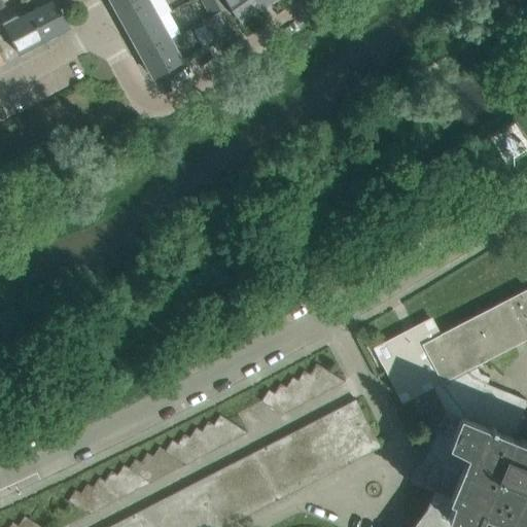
[(40,7),(28,13),(42,41),(69,27),(55,0),(44,0),(38,4),(40,7)]
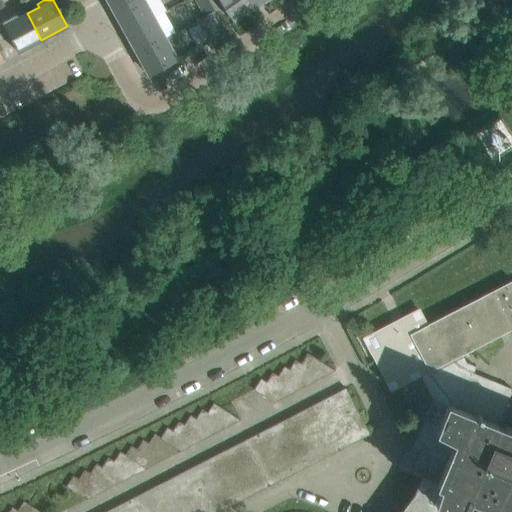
[(107,0),(114,12),(136,0),(107,0)]
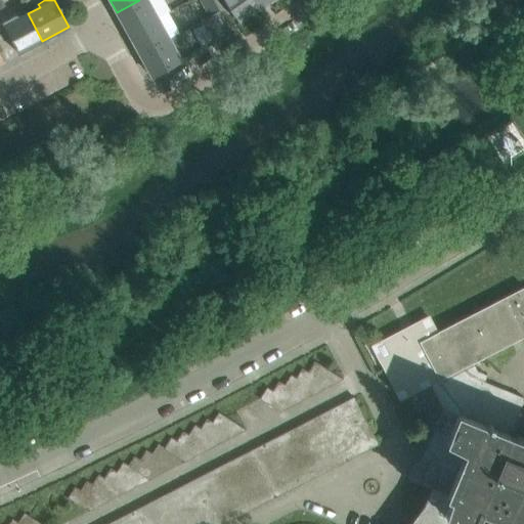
[(146,0),(139,0),(117,12),(129,34),(157,18),(146,0)]
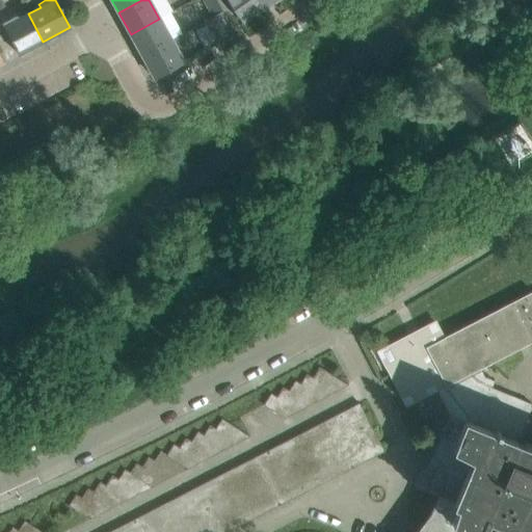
[(216,0),(203,0),(212,17),(222,10),(216,0)]
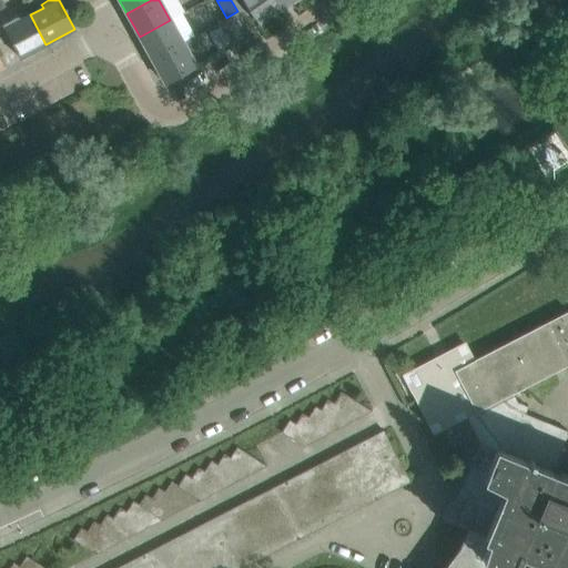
[(274,0),(241,0),(260,24),(281,9),(274,0)]
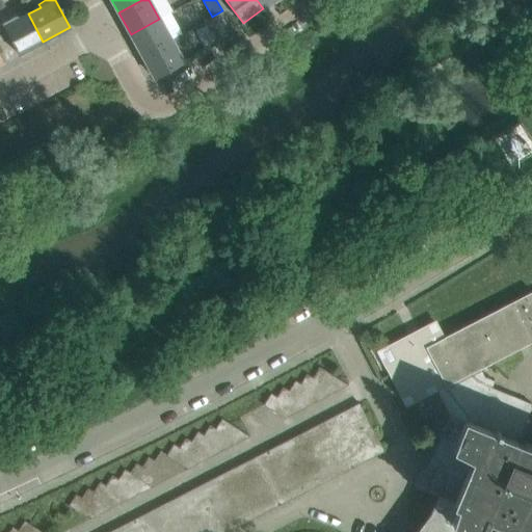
[(257,0),(263,8),(274,0),(257,0)]
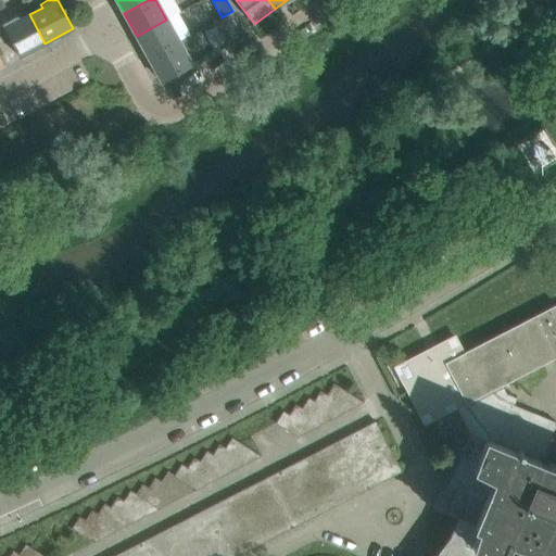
[(232,11),(222,17),(213,22),(224,42),(243,32),(232,11)]
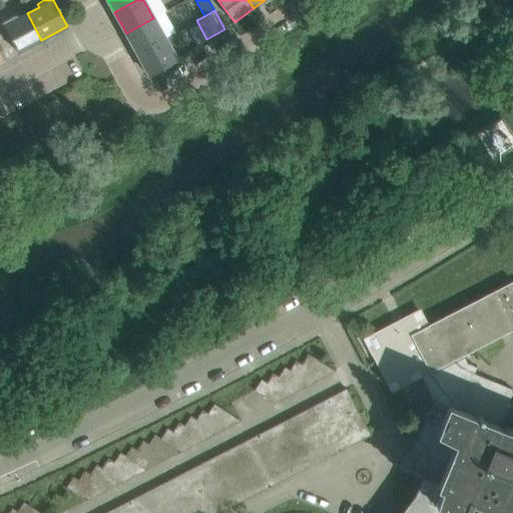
[(2,22),(8,35),(17,52),(41,40),(27,13),(18,18),(16,15),(2,22)]
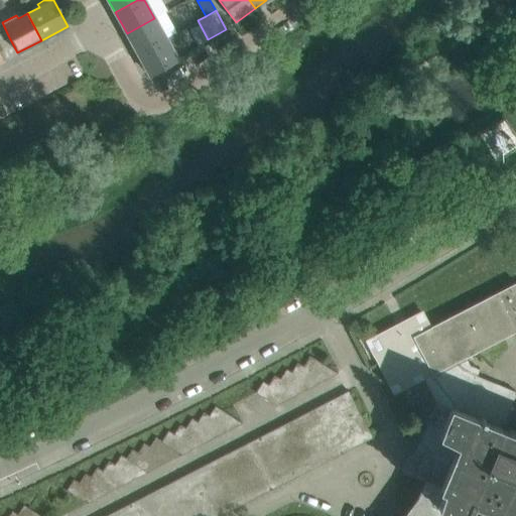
[(154,18),(127,33),(138,54),(166,39),(154,18)]
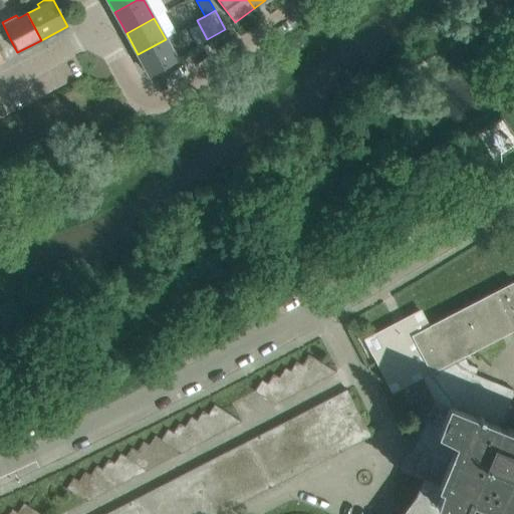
[(177,33),(166,39),(138,54),(150,75),(178,60),(172,49),(182,43),(177,33)]
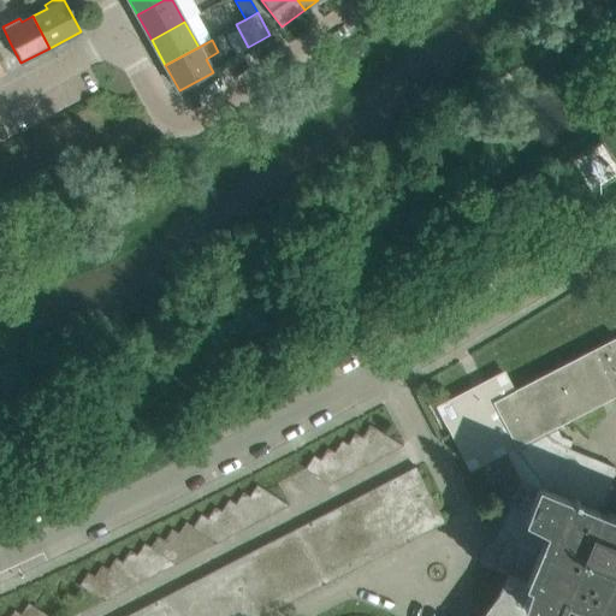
[(615,176),(609,165),(590,178),(597,189),(597,190),(615,177),(615,176)]
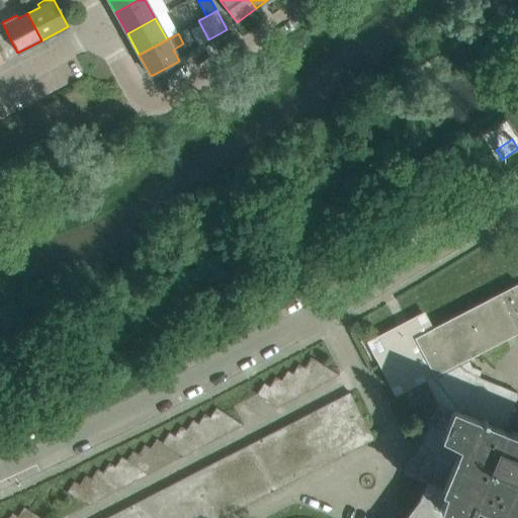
[(517,283),(431,329),(424,314),(378,338),(387,354),(378,360),(396,395),(425,379),(438,405),(423,440),(409,477),(420,484),(414,493),(401,517),(478,517),(483,506),(501,513),(499,517),(517,517),(517,436),(503,430),(517,395),(517,393),(479,377),(481,372),(470,368),(466,360),(517,333),(517,283)]
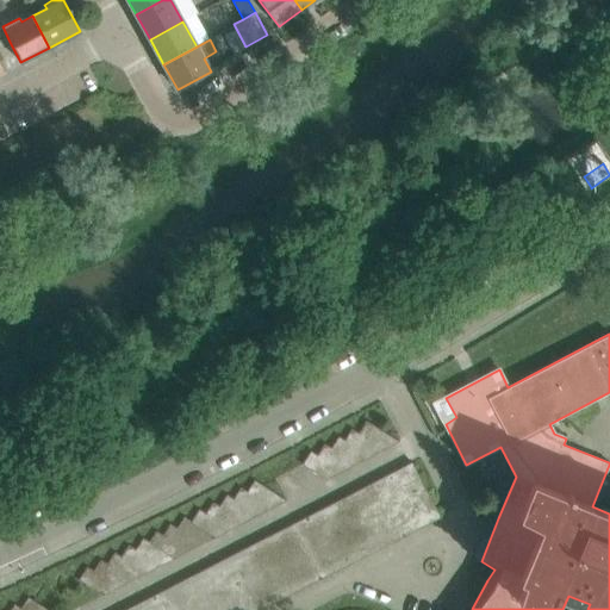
[(367,422),(359,434),(359,435),(377,444),(375,447),(381,450),(383,450),(384,449),(392,437),(367,422)]
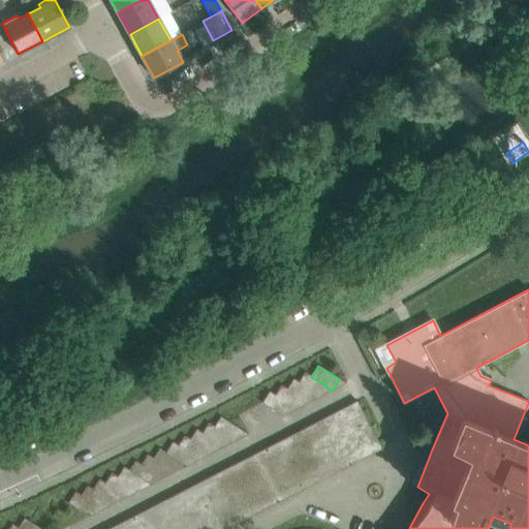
[(305,372),(299,382),(299,383),(313,393),(313,394),(319,397),(325,387),(327,385),(311,377),(311,376),(305,372)]
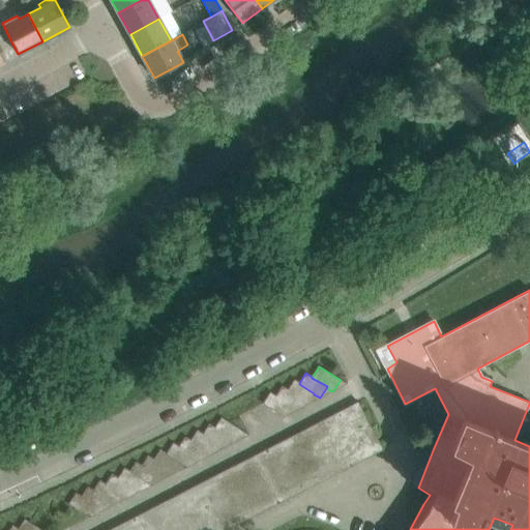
[(288,390),(288,391),(302,400),(301,401),(307,404),(314,394),(314,393),(299,384),(299,383),(294,380),(288,390)]
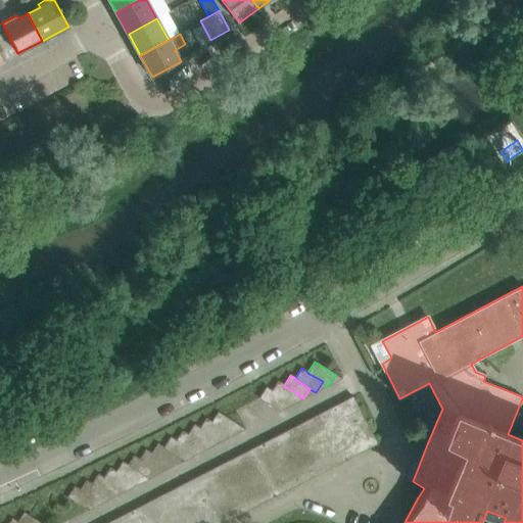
[(273,392),(272,392),(286,400),(286,401),(291,405),(297,395),(298,394),(284,386),(284,385),(279,382),(273,392)]
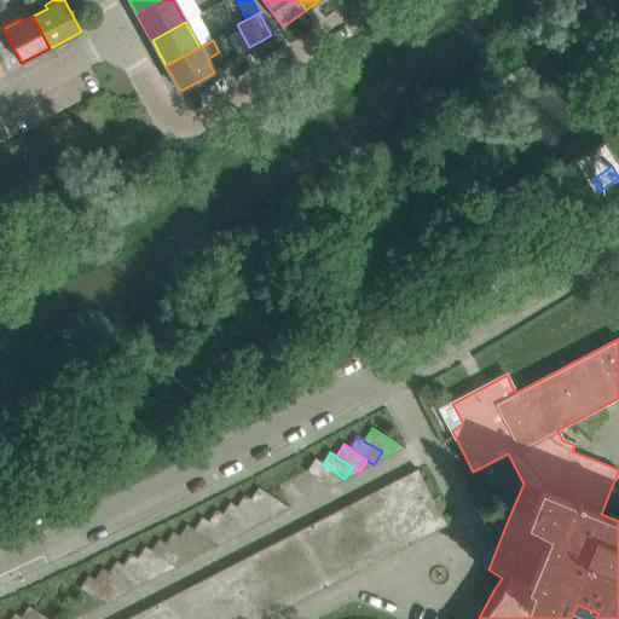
[(339,474),(322,464),(323,464),(316,460),(308,473),(331,487),(339,475),(339,474)]
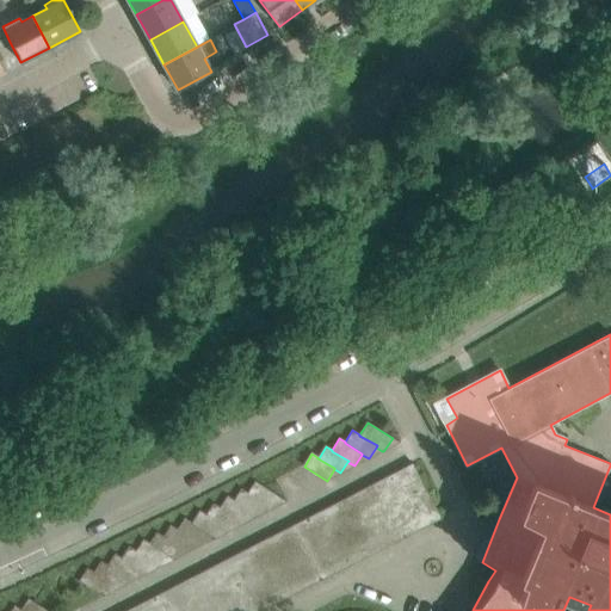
[(405,475),(405,503),(426,518),(438,512),(415,469),(405,475)]
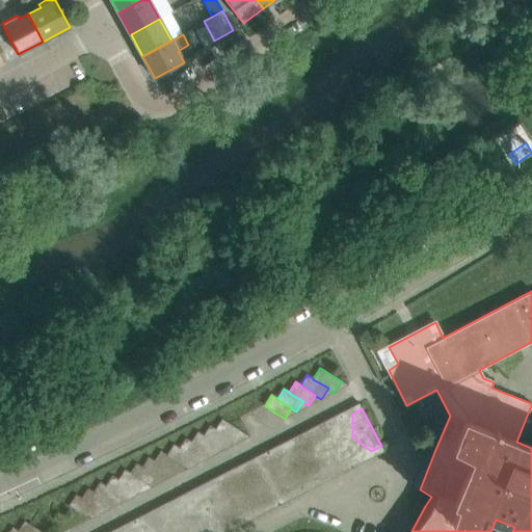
[(340,444),(352,437),(352,414),(340,414),(340,420),(341,420),(340,444)]
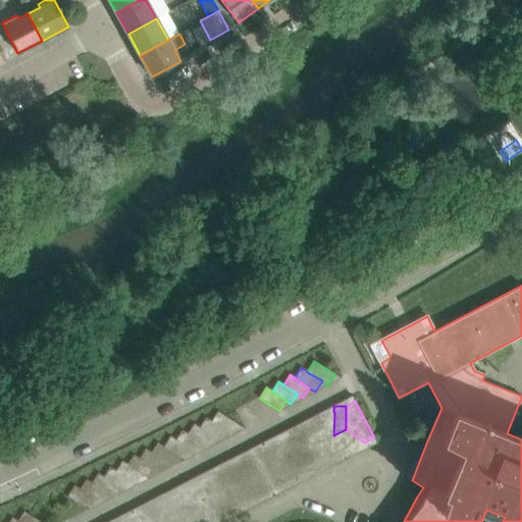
[(218,412),(212,421),(211,422),(226,431),(225,431),(230,435),(238,424),(218,412)]
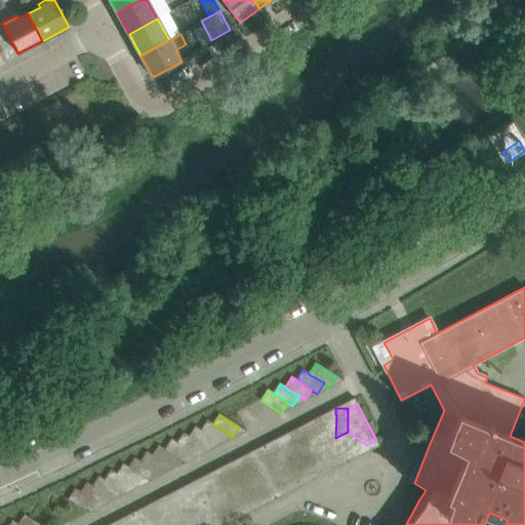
[(324,444),(335,438),(336,414),(335,414),(324,414),(323,420),(324,420),(324,444)]
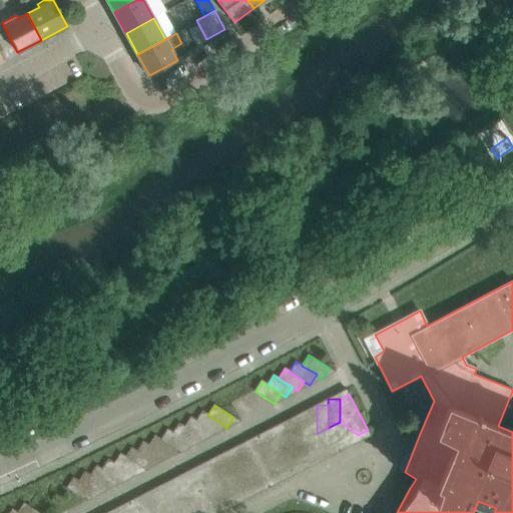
[(202,411),(196,420),(196,421),(210,430),(209,430),(215,434),(221,424),(222,424),(207,415),(208,414),(202,411)]
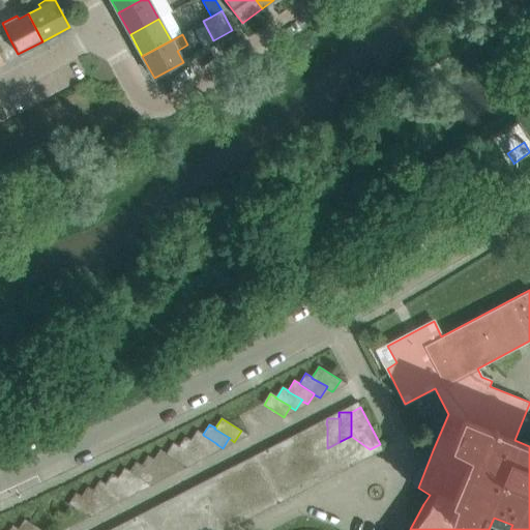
[(315,431),(315,454),(327,448),(327,424),(326,424),(315,424),(315,431)]
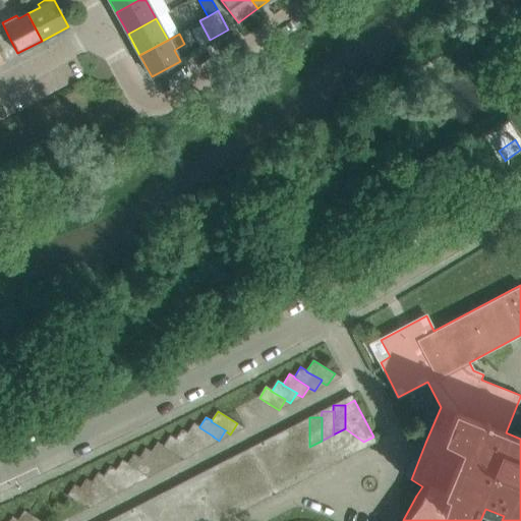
[(194,423),(188,433),(187,433),(201,443),(201,444),(207,447),(213,437),(214,437),(199,427),(199,426),(194,423)]
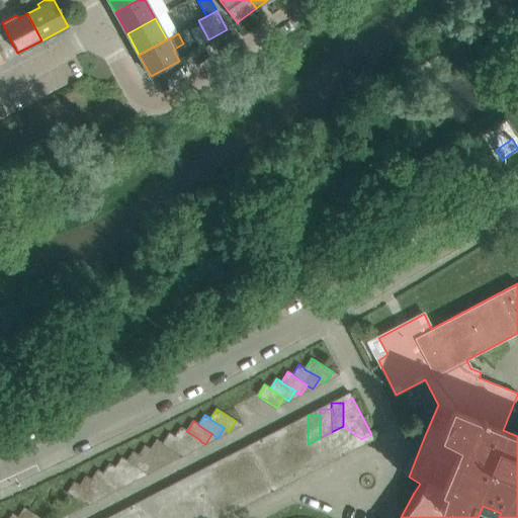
[(295,427),(296,427),(295,450),(308,444),(308,421),(295,421),(295,427)]
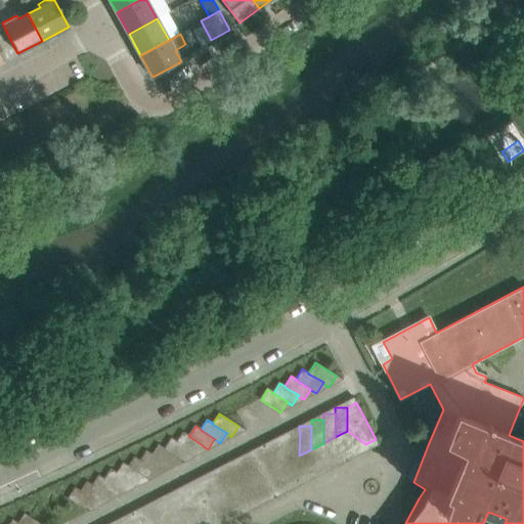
[(335,437),(356,451),(355,451),(359,454),(365,444),(347,431),(335,437)]
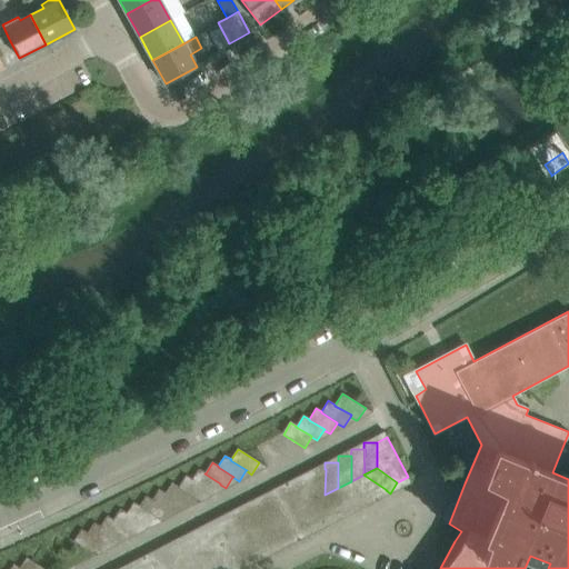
[(192,480),(208,490),(207,491),(213,495),(220,485),(220,483),(205,473),(206,473),(199,469),(192,480)]
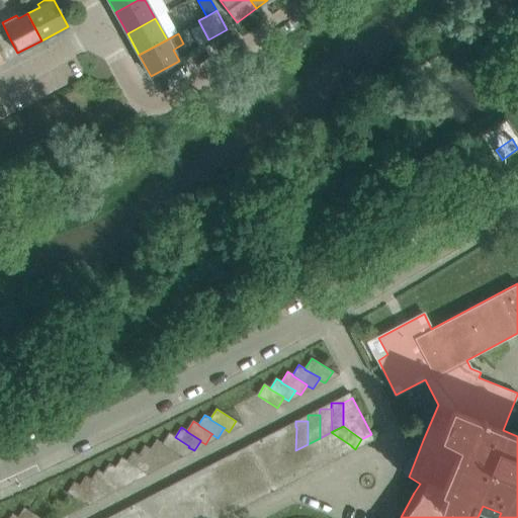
[(283,457),(295,450),(296,427),(295,427),(283,427),(283,433),(284,433),(283,457)]
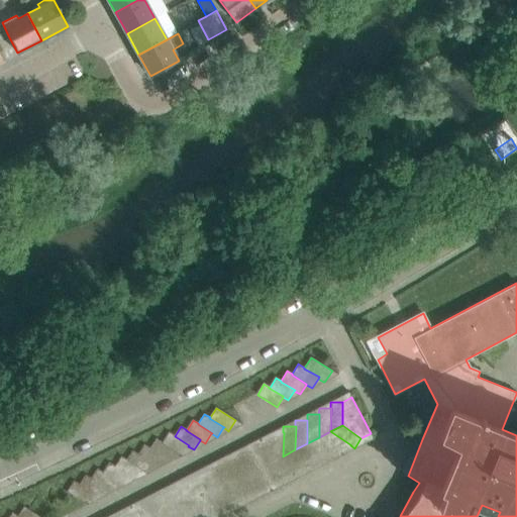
[(271,462),(283,456),(284,432),(283,432),(272,431),(271,438),(272,438),(271,462)]
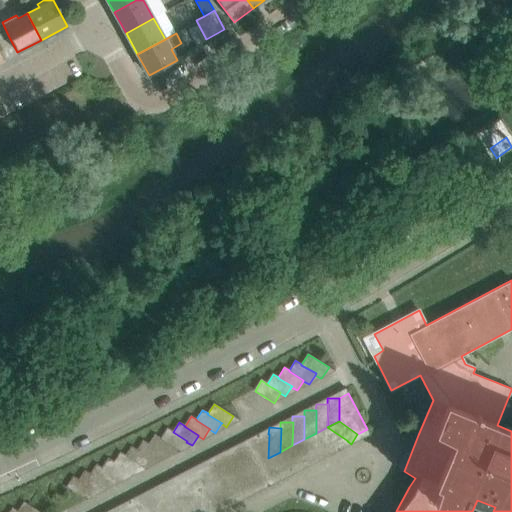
[(341,451),(347,441),(348,441),(327,427),(316,433),(336,447),(335,447),(341,451)]
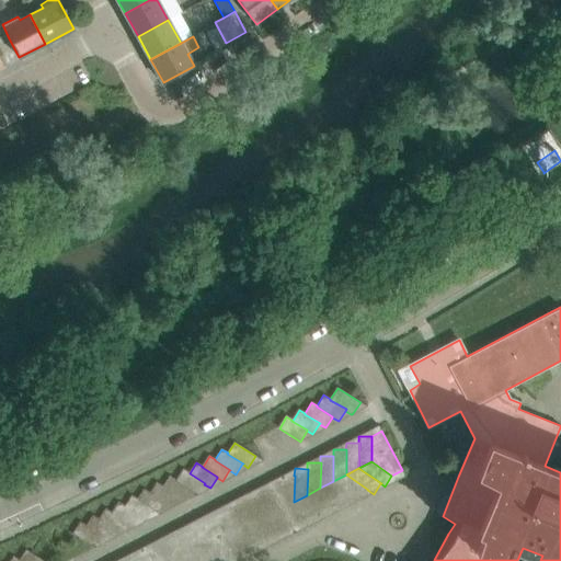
[(175,481),(191,490),(197,494),(204,484),(205,483),(190,473),(183,469),(175,481)]
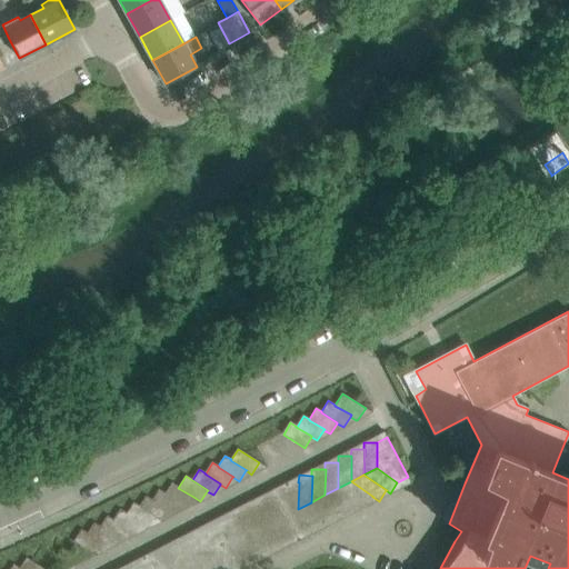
[(286,489),(287,489),(287,515),(298,509),(299,482),(298,482),(286,481),(286,489)]
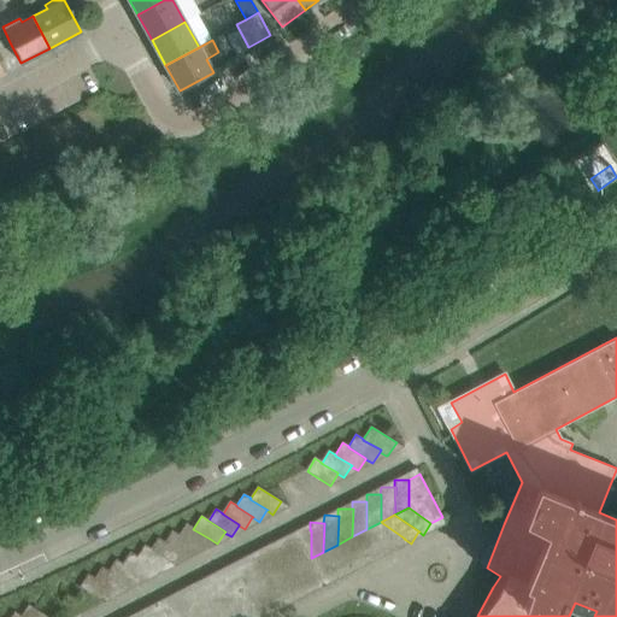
[(404,539),(405,539),(381,522),(366,529),(391,546),(397,551),(404,539)]
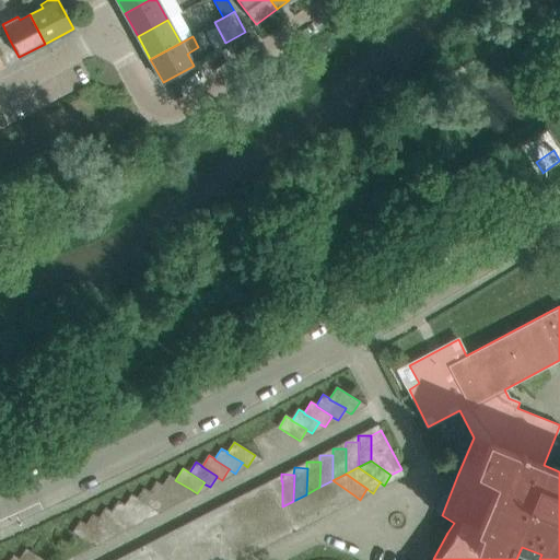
[(168,476),(162,485),(178,496),(177,497),(183,501),(190,489),(175,480),(168,476)]
